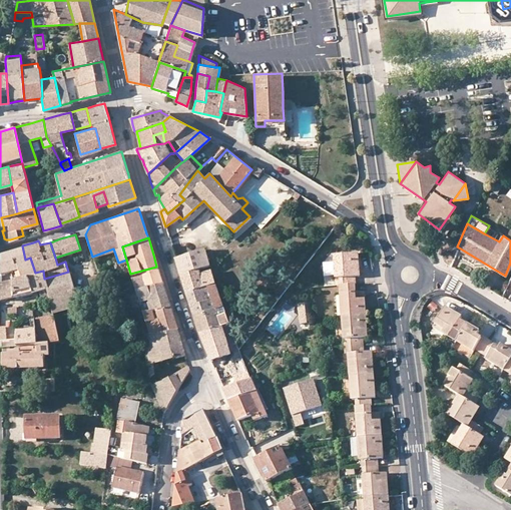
[(14,248),(0,252),(0,273),(18,268),(20,277),(27,275),(35,273),(30,258),(25,260),(22,245),(14,248)]
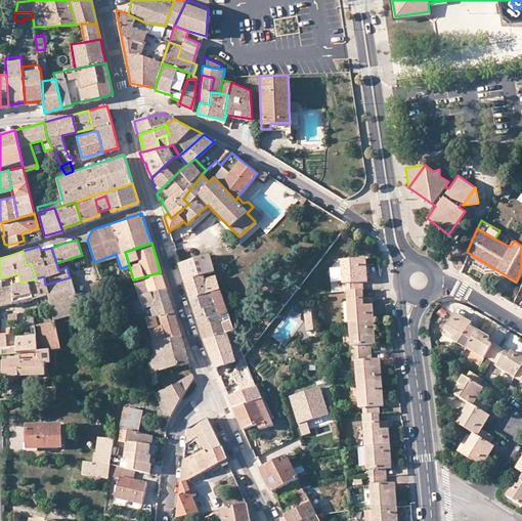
[(209,252),(178,262),(181,271),(183,278),(203,272),(214,269),(209,252)]
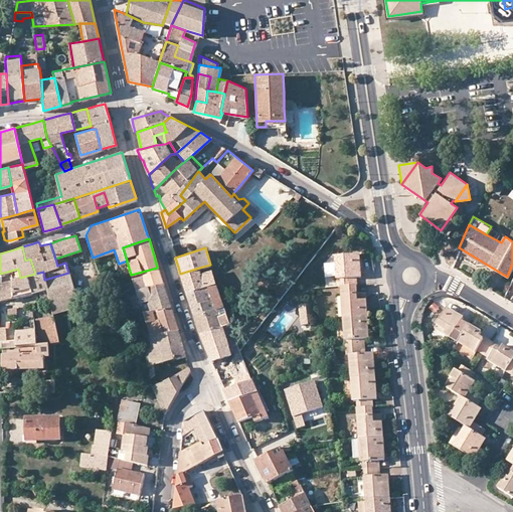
[(340,277),(341,285),(355,285),(354,276),(359,276),(357,252),(333,253),(333,259),(334,273),(334,278),(340,277)]
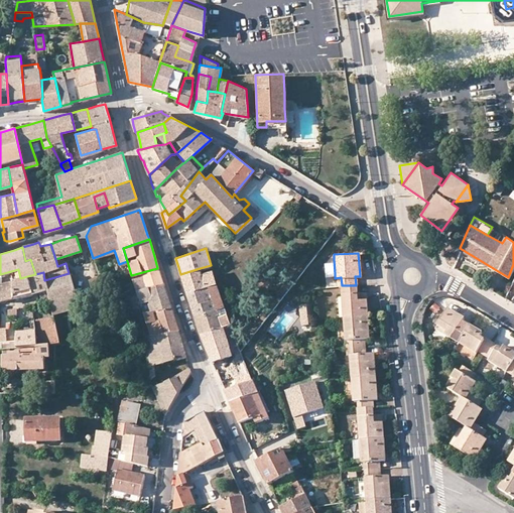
[(335,273),(334,259),(324,260),(325,274),(335,273)]
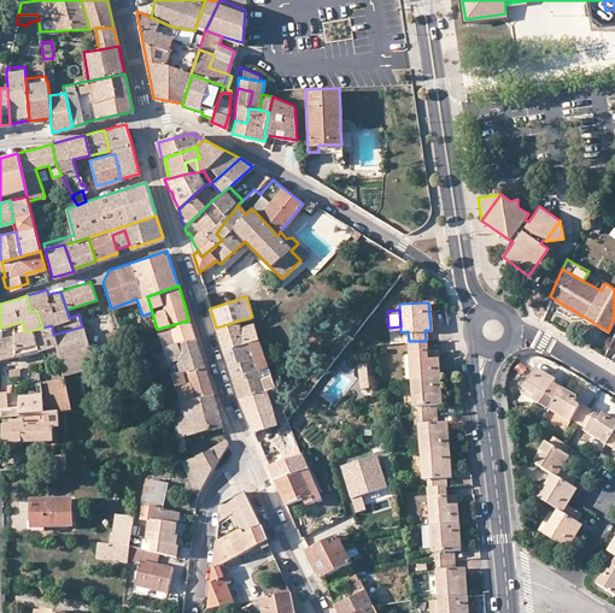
[(192,329),(188,320),(157,329),(163,347),(194,337),(192,329)]
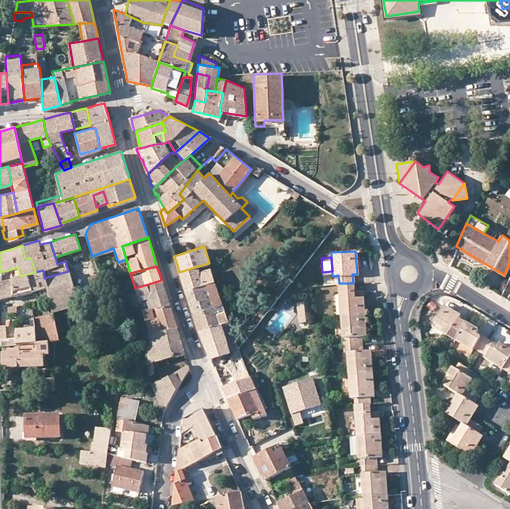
[(200,271),(198,266),(179,272),(183,283),(185,290),(206,284),(214,281),(210,268),(200,271)]
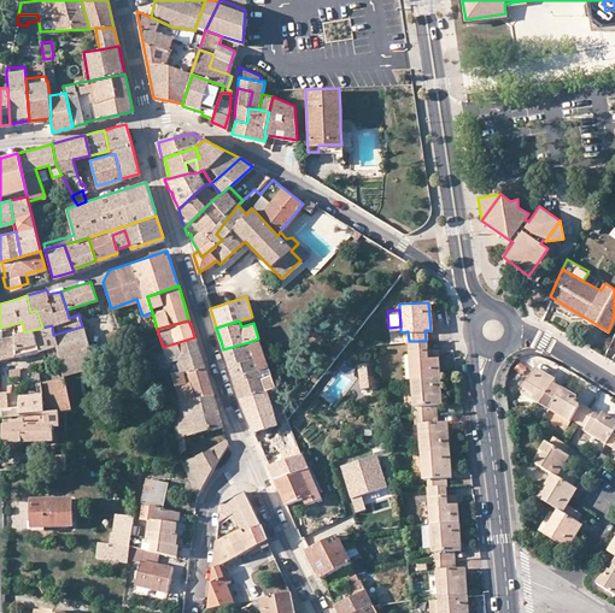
[(42,328),(33,330),(37,348),(42,347),(56,345),(53,335),(52,325),(42,328)]
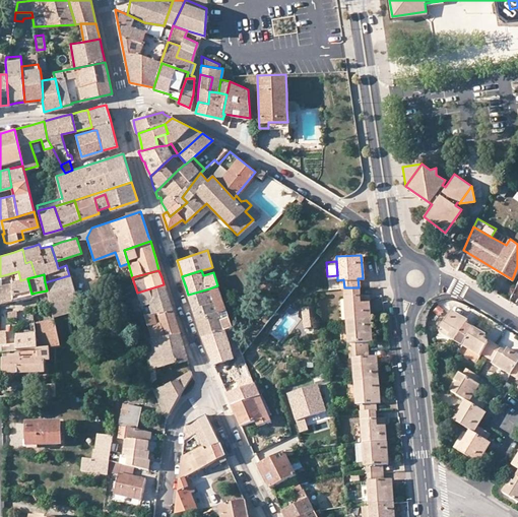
[(69,275),(45,282),(47,291),(49,300),(75,292),(70,275),(69,275)]
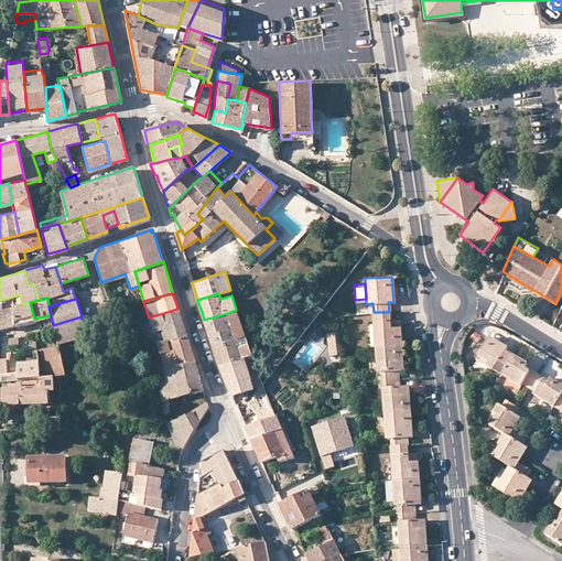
[(101,323),(107,321),(114,319),(107,300),(96,303),(101,323)]
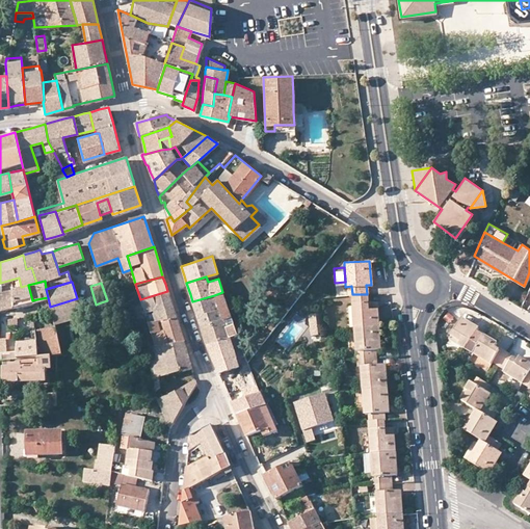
[(21,287),(12,289),(12,306),(24,302),(32,300),(28,285),(21,287)]
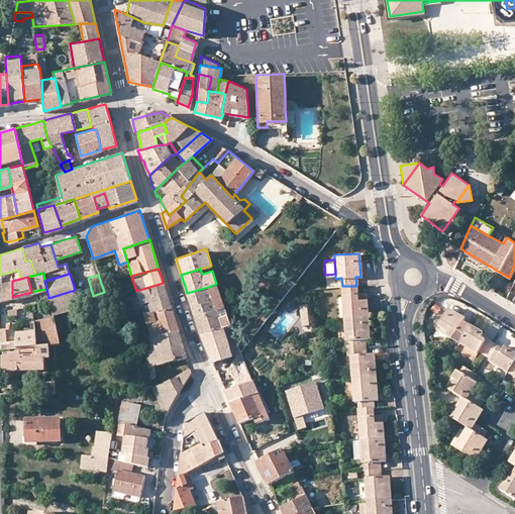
[(12,281),(0,284),(0,300),(5,299),(12,297),(12,281)]
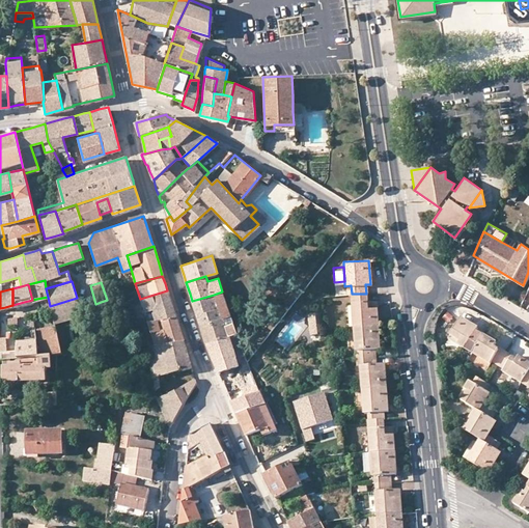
[(170,302),(167,290),(140,299),(143,309),(146,320),(174,315),(170,302)]
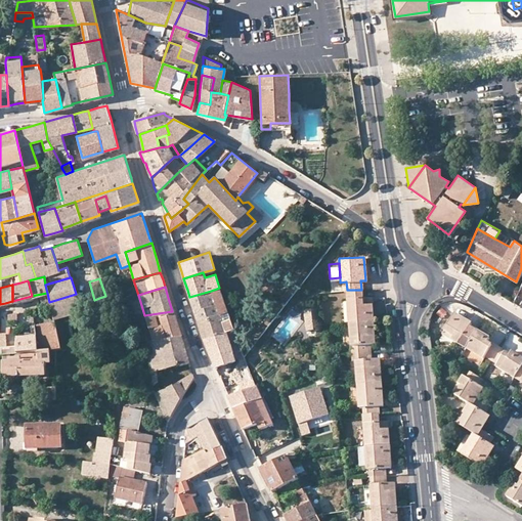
[(219,288),(211,291),(218,314),(198,320),(200,330),(203,339),(233,329),(219,288)]
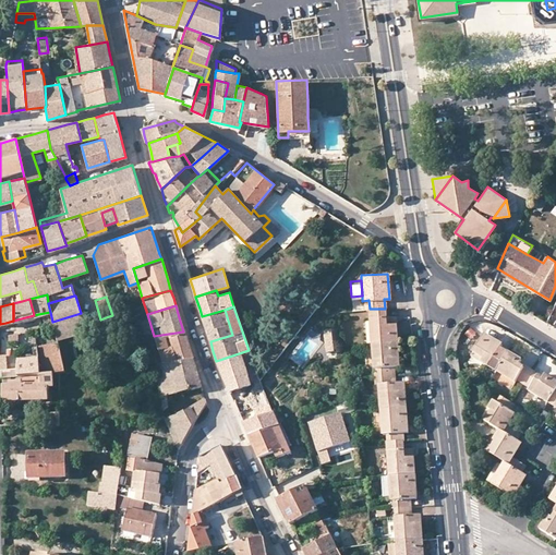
[(366,310),(370,341),(397,339),(396,322),(390,323),(390,315),(385,315),(385,309),(370,309),(366,310)]
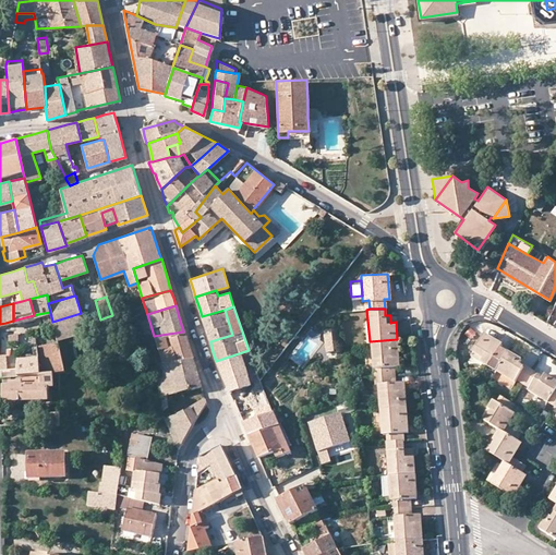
[(225,310),(202,316),(207,332),(210,341),(232,335),(225,310)]
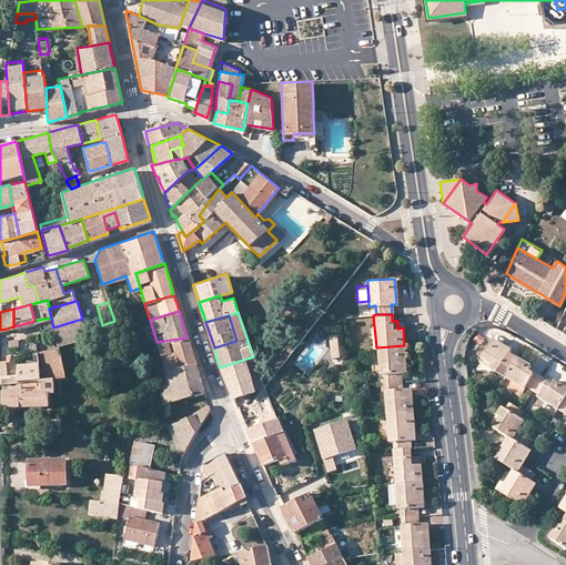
[(82,319),(53,328),(58,345),(87,335),(82,319)]
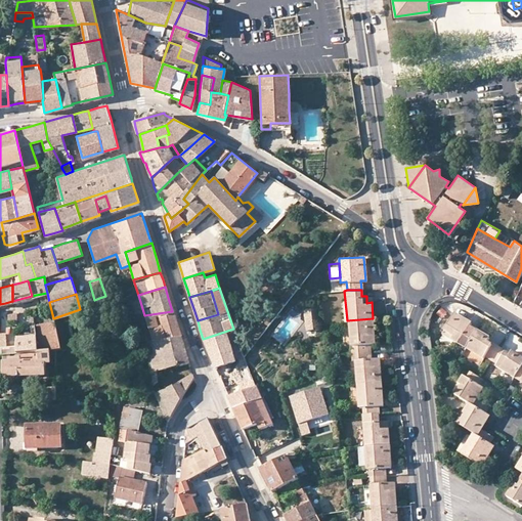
[(141,305),(138,295),(131,297),(134,307),(141,305)]
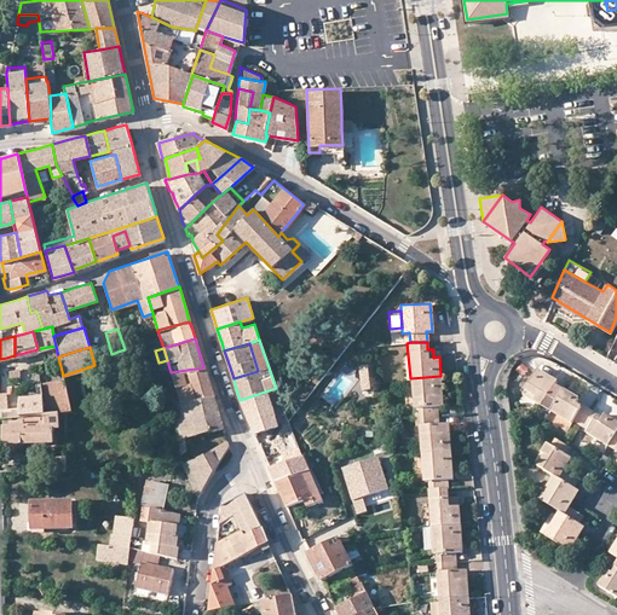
[(125,349),(117,352),(121,361),(128,359),(125,349)]
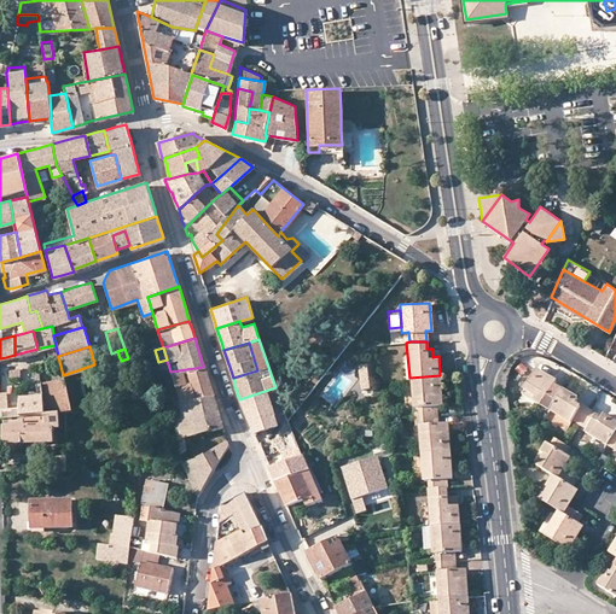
[(368,386),(366,363),(355,364),(358,387),(368,386)]
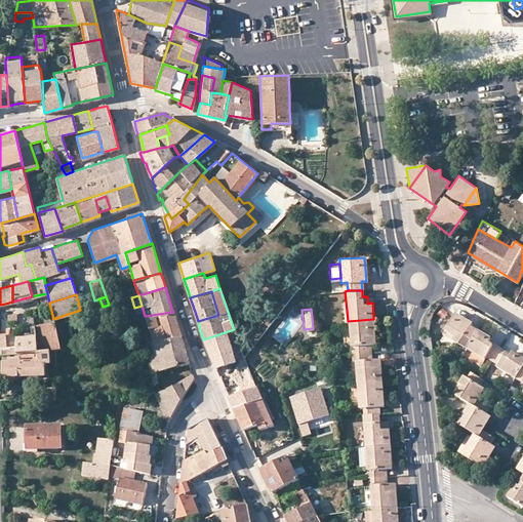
[(178,330),(172,312),(145,316),(152,339),(180,335),(178,330)]
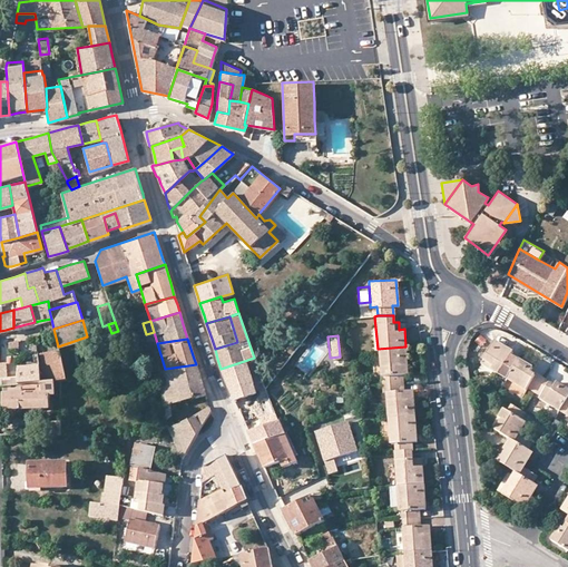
[(495,339),(482,357),(492,363),(490,368),(505,377),(515,362),(507,357),(511,349),(495,339)]
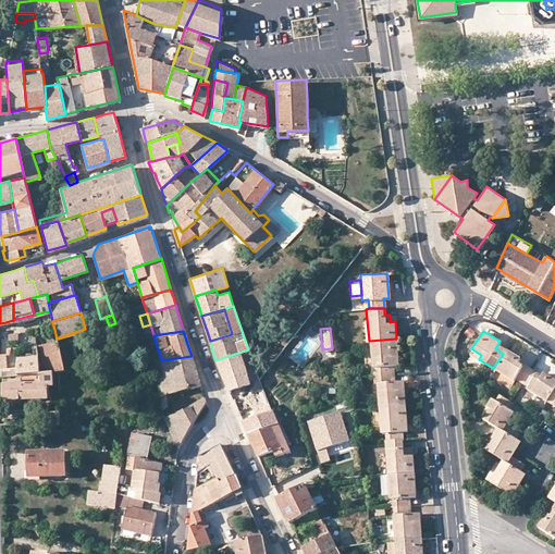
[(375,366),(377,373),(392,372),(392,365),(398,365),(396,339),(369,341),(370,367),(375,366)]
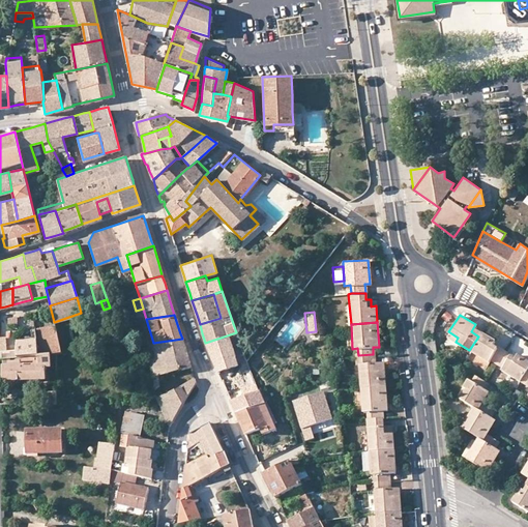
[(54,324),(37,326),(40,353),(55,351),(61,350),(54,324)]
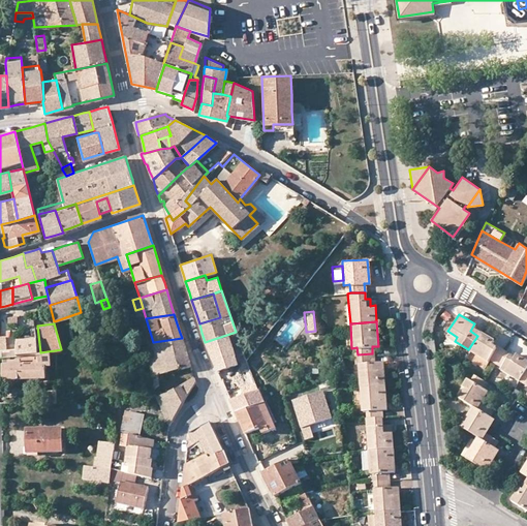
[(445,335),(455,341),(457,337),(447,331),(445,335)]
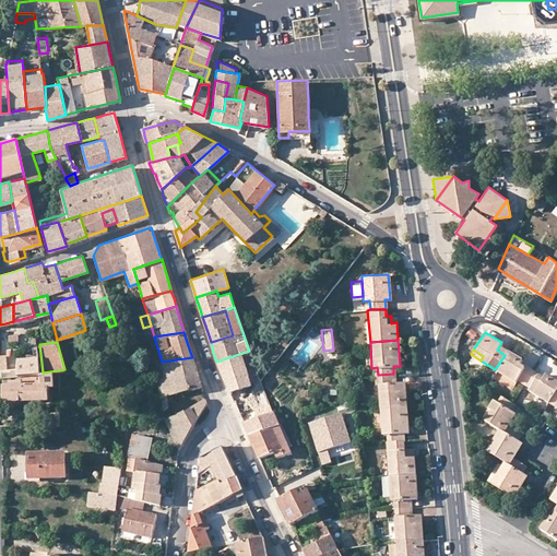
[(508,350),(505,355),(495,369),(514,381),(517,377),(523,380),(531,368),(525,364),(523,366),(518,363),(521,358),(508,350)]
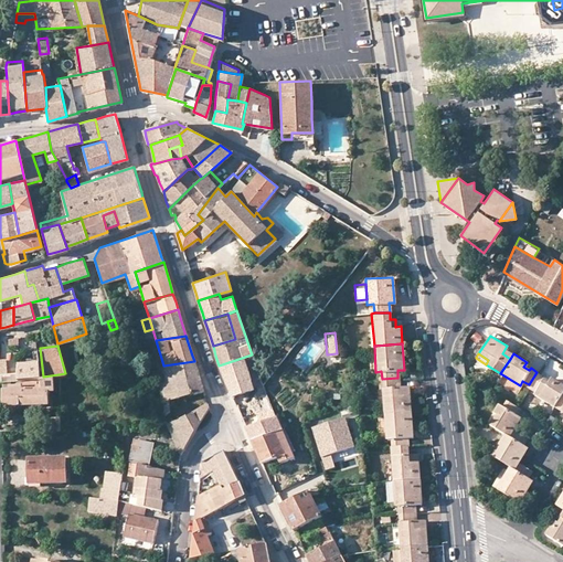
[(252,354),(219,366),(225,381),(231,394),(254,388),(253,385),(262,382),(252,354)]
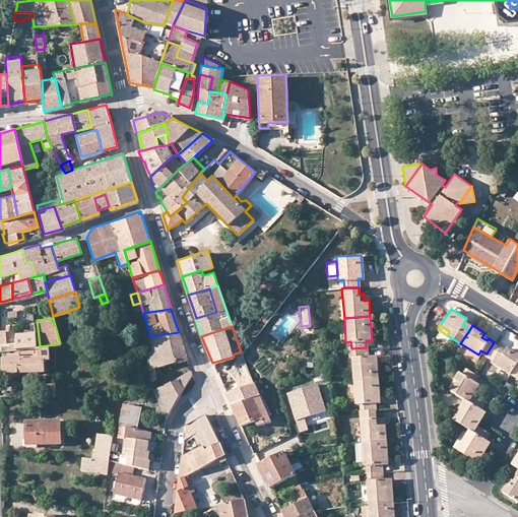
[(35,331),(16,333),(15,340),(15,348),(37,346),(35,331)]
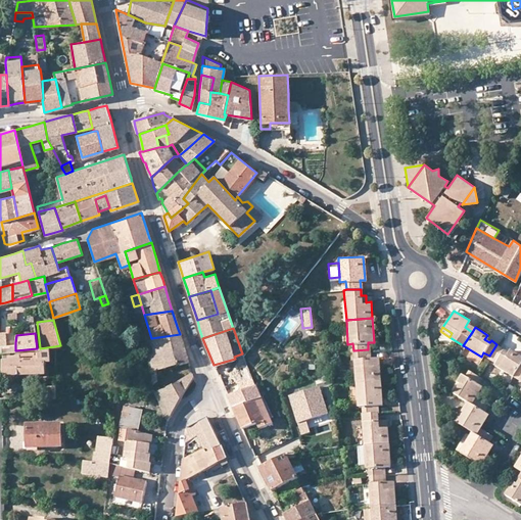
[(188,360),(180,334),(151,338),(144,339),(147,352),(150,370),(143,371),(145,384),(154,381),(156,380),(157,377),(155,368),(188,360)]
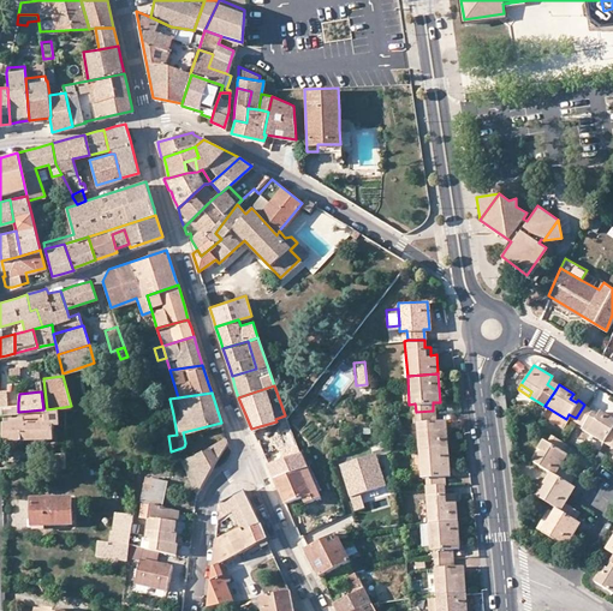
[(593,409),(584,405),(576,418),(584,424),(582,427),(602,439),(612,424),(612,420),(612,418),(600,409),(597,414),(593,412),(593,409)]
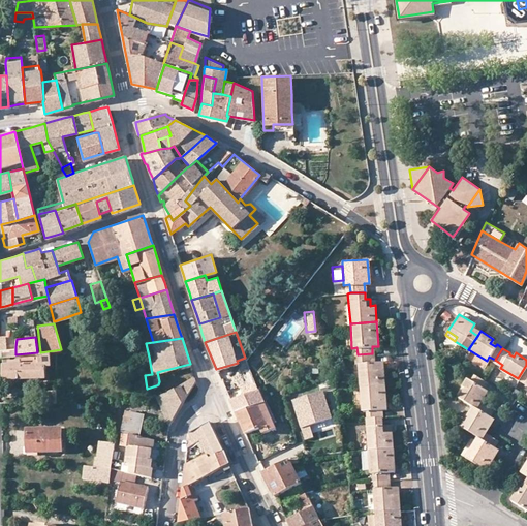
[(16,354),(8,356),(8,363),(1,364),(1,378),(44,377),(45,364),(56,365),(55,350),(40,352),(37,352),(16,354)]
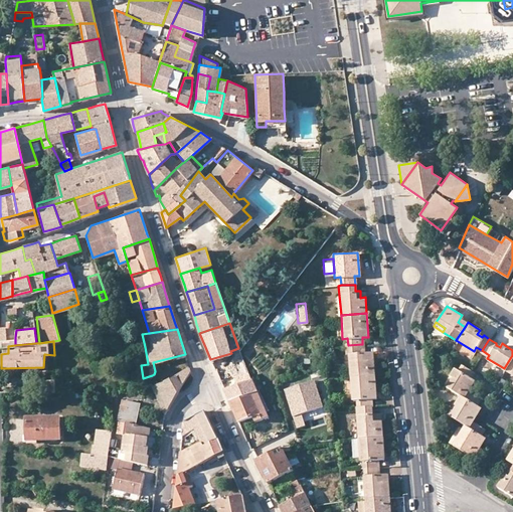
[(347,353),(349,375),(373,373),(372,351),(363,351),(362,344),(348,345),(348,353),(347,353)]
